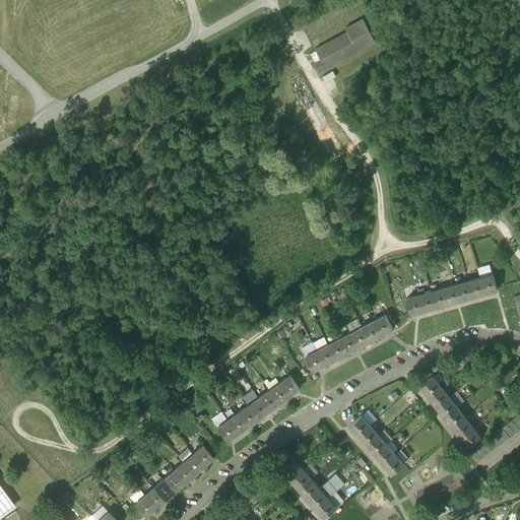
[(314,63),(319,72),(376,42),(363,18),(345,27),(346,31),(316,48),(321,59),(314,63)]
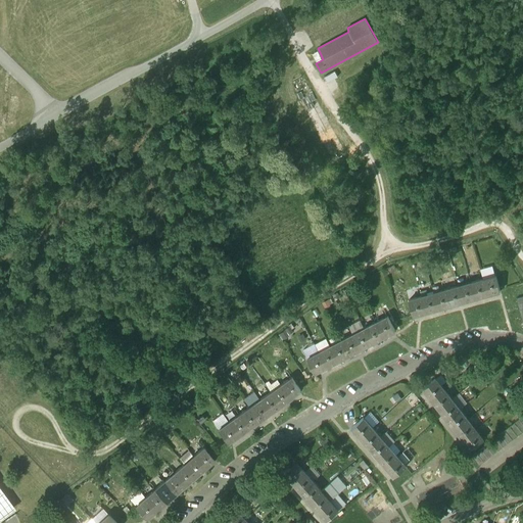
[(495,275),(483,279),(487,294),(500,291),(495,275)]
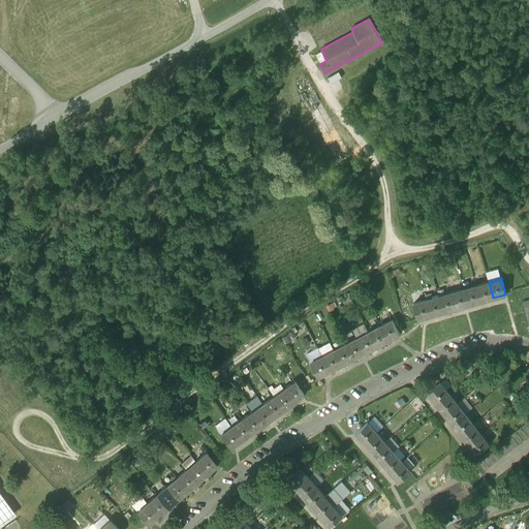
[(489,282),(476,285),(480,302),(493,298),(489,282)]
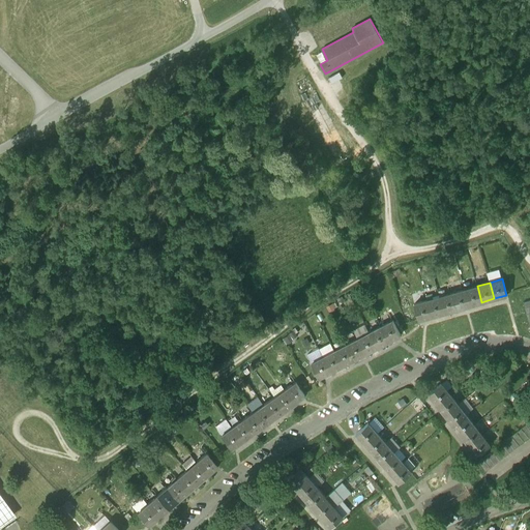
[(477,286),(465,290),(469,305),(481,302),(477,286)]
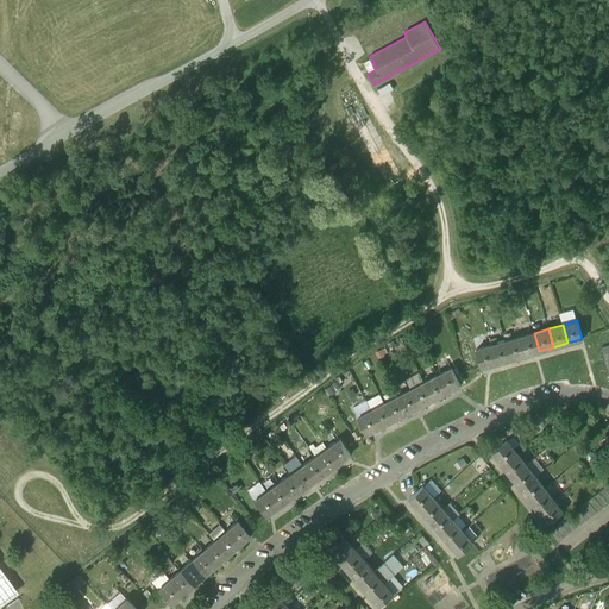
[(534,333),(519,337),(525,356),(539,351),(534,333)]
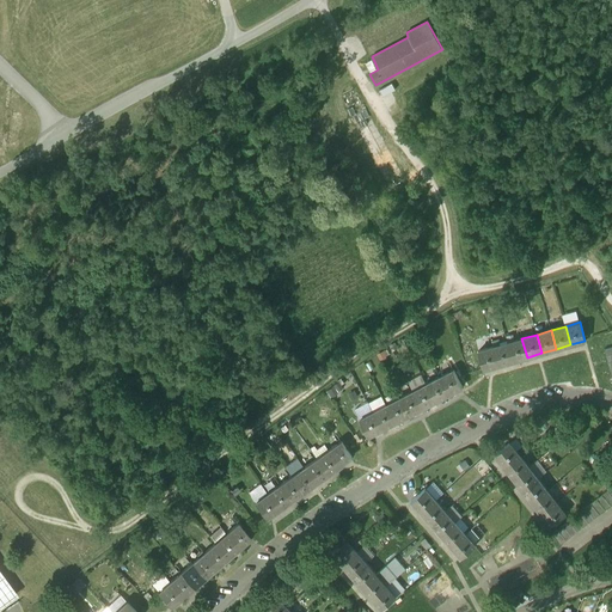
[(521,338),(507,343),(513,361),(527,357),(521,338)]
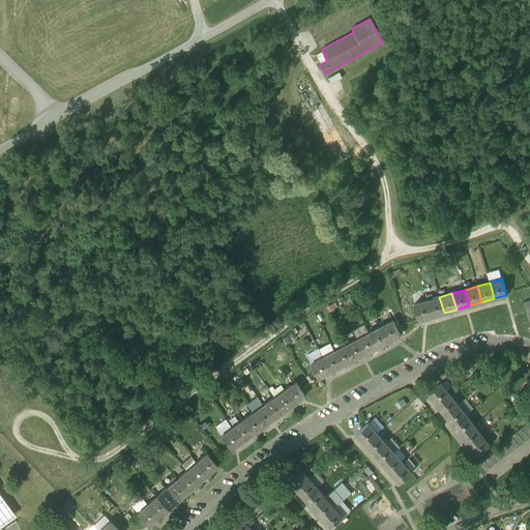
[(439,297),(427,300),(432,317),(444,313),(439,297)]
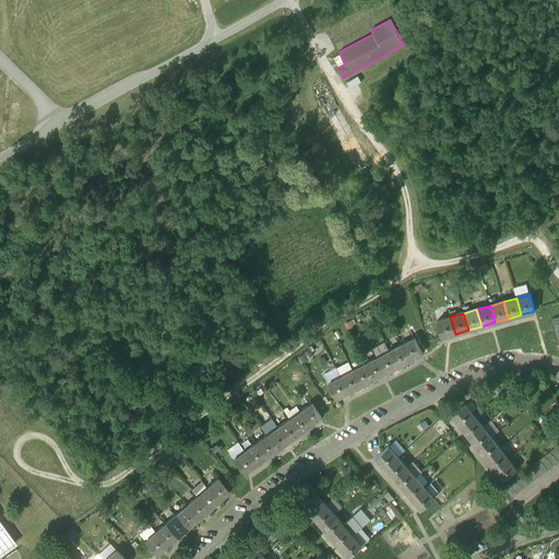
[(450,317),(437,321),(441,337),(455,334),(450,317)]
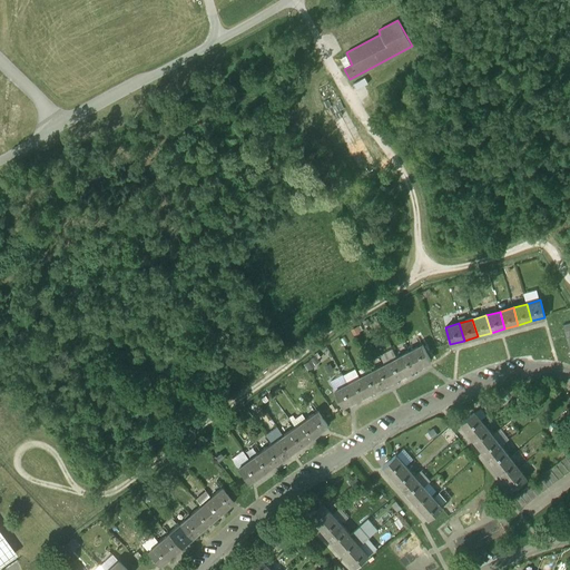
[(431,361),(422,345),(410,352),(418,367),(431,361)]
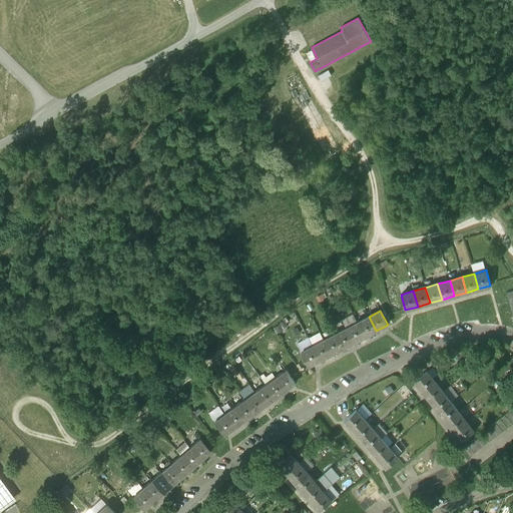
[(376,331),(369,317),(358,322),(365,336),(376,331)]
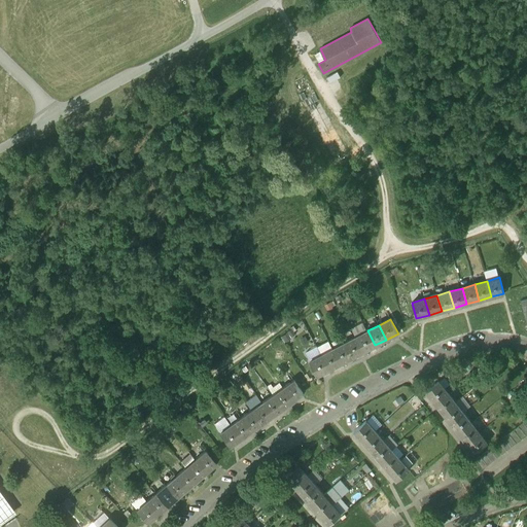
[(294,328),(283,335),(286,341),(297,335),(294,328)]
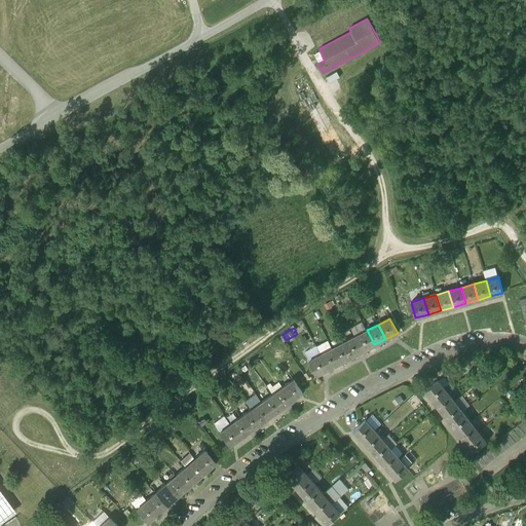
[(367,330),(355,336),(363,350),(374,344),(367,330)]
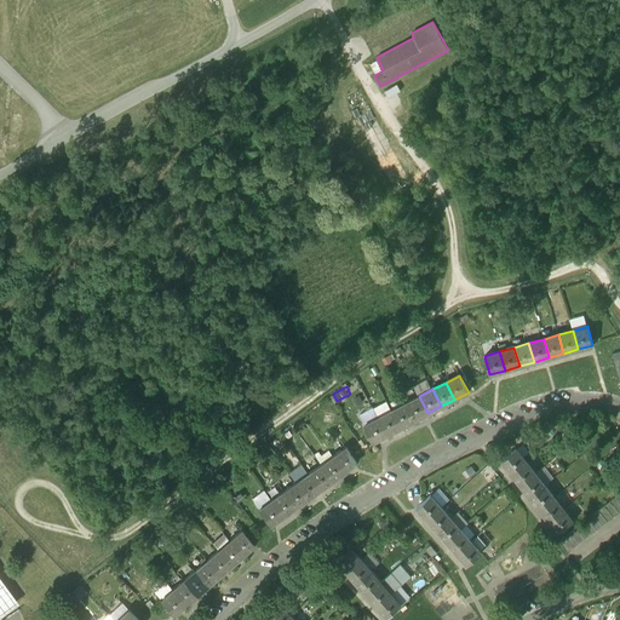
[(419,396),(406,403),(414,420),(428,413),(419,396)]
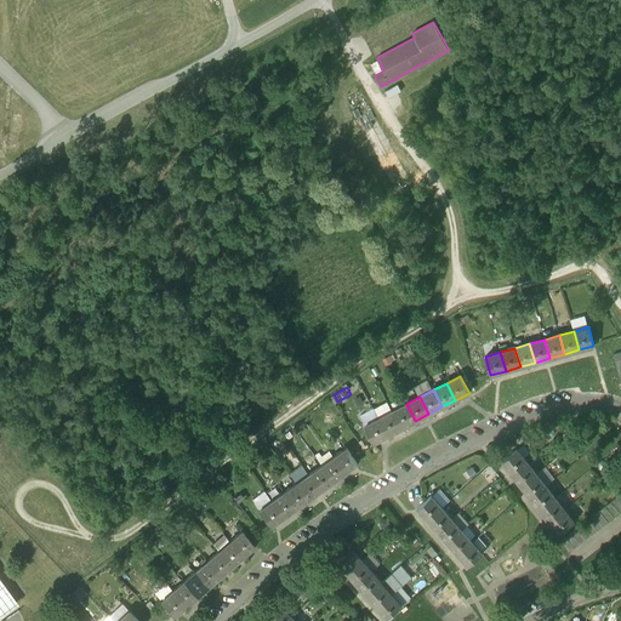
[(386,402),(379,405),(383,416),(391,412),(386,402)]
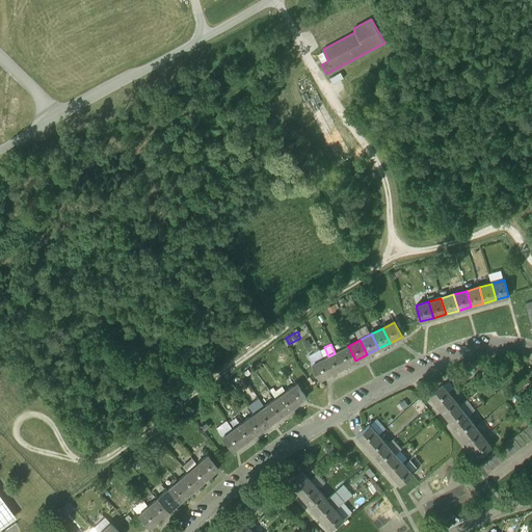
[(348,346),(336,352),(344,367),(355,361),(348,346)]
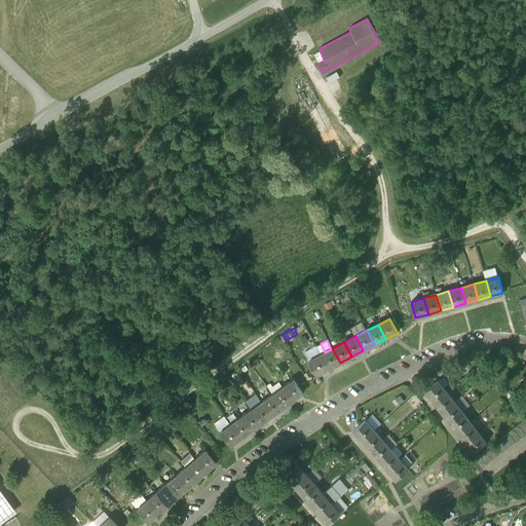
[(332,348),(321,354),(329,369),(340,363),(332,348)]
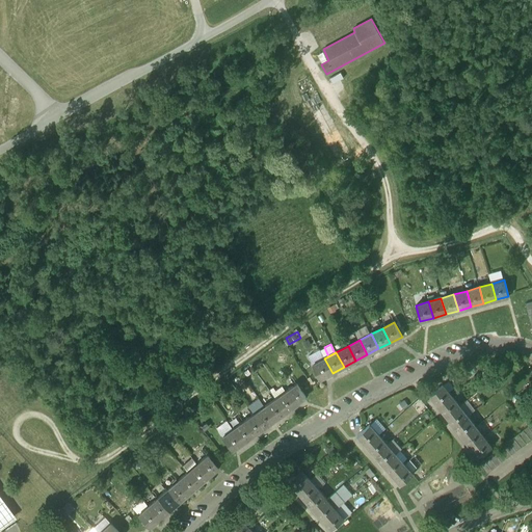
[(324,358),(313,365),(320,379),(333,373),(324,358)]
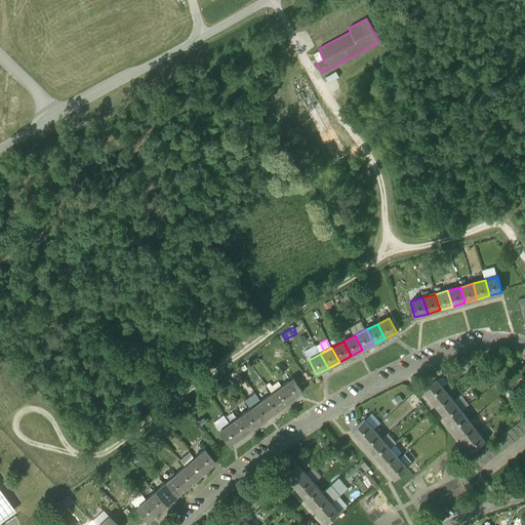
[(301,392),(292,378),(281,387),(291,400),(301,392)]
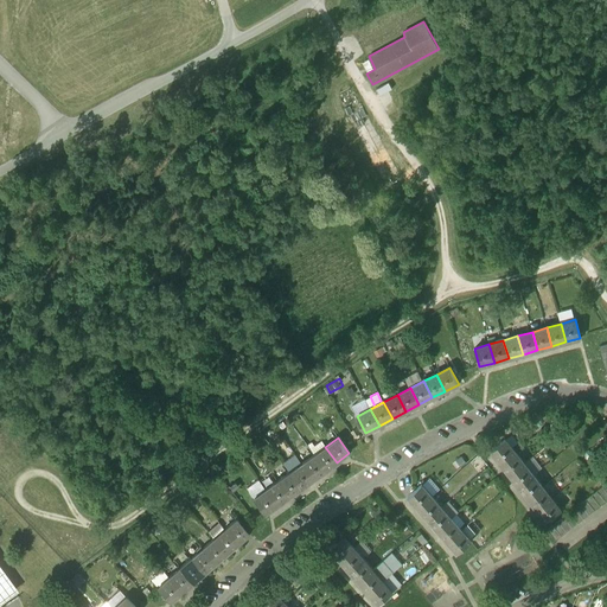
[(505,439),(491,451),(500,462),(515,451),(505,439)]
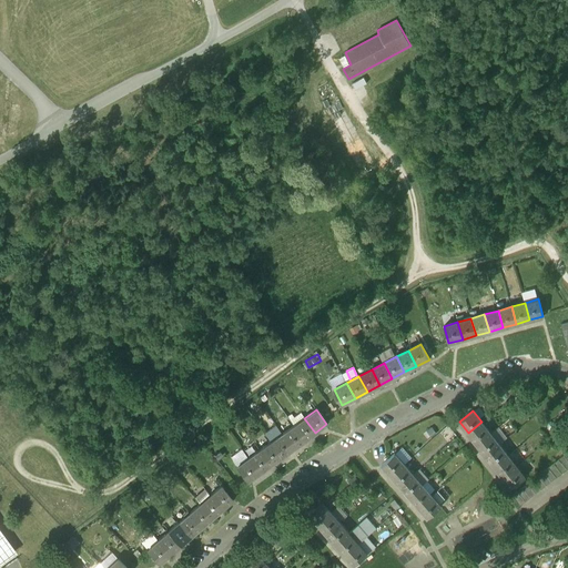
[(315,433),(304,418),(293,426),(304,440),(315,433)]
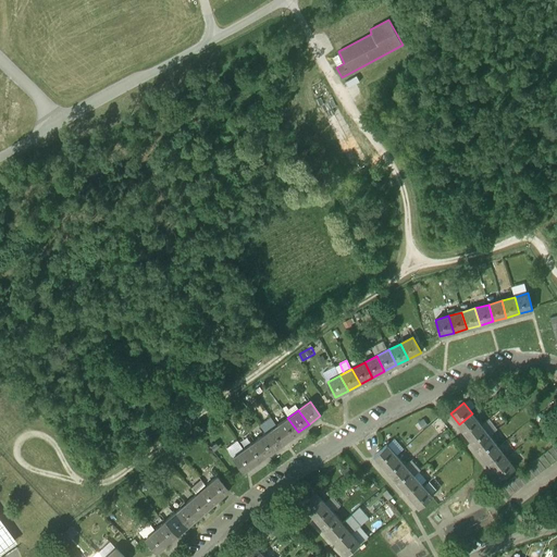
[(472,413),(459,424),(467,435),(481,424),(472,413)]
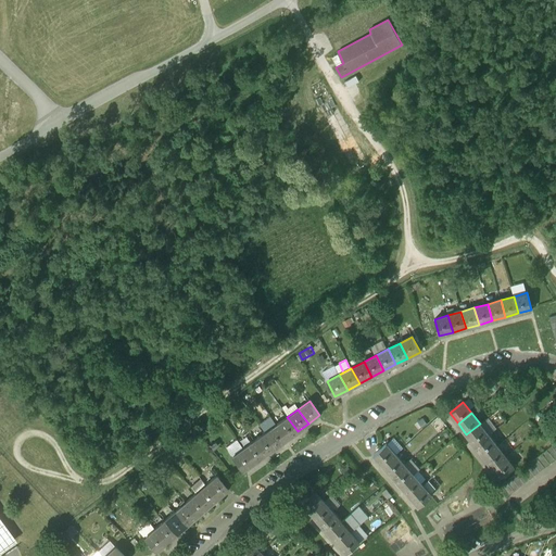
[(287,417),(276,425),(286,439),(298,431),(287,417)]
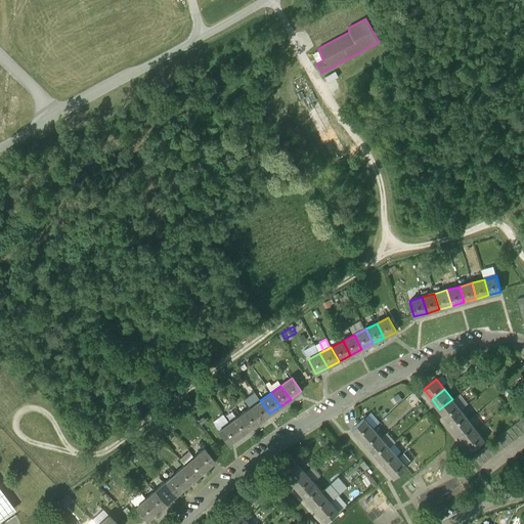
[(452,399),(439,409),(447,420),(461,409),(452,399)]
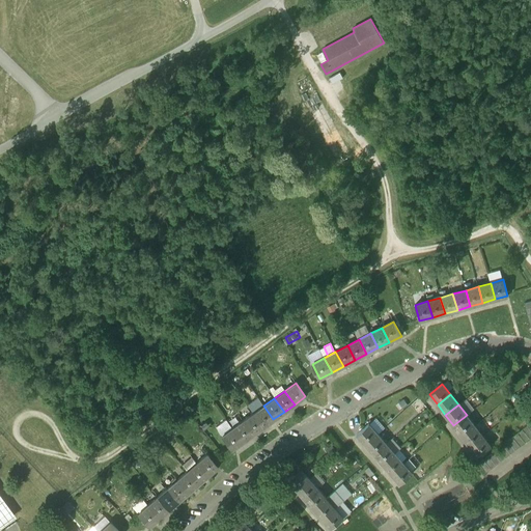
[(273,419),(263,406),(253,413),(262,426),(273,419)]
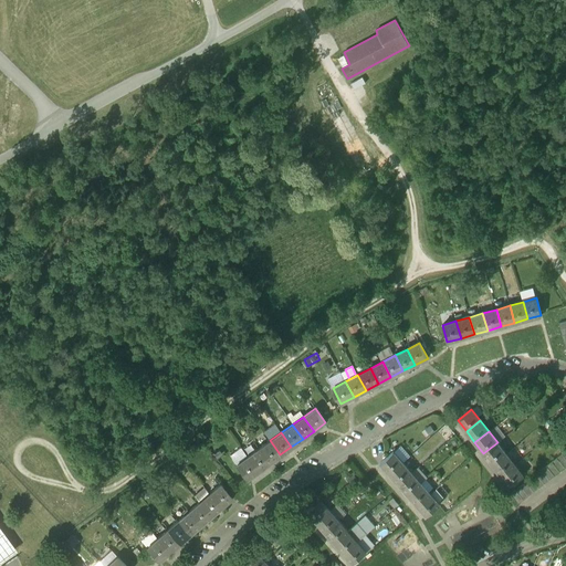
[(280,454),(270,440),(259,449),(269,463),(280,454)]
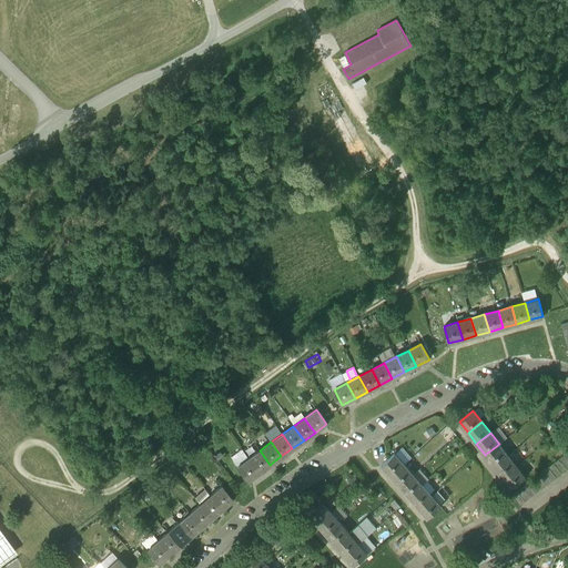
[(499,444),(485,455),(494,466),(508,455),(499,444)]
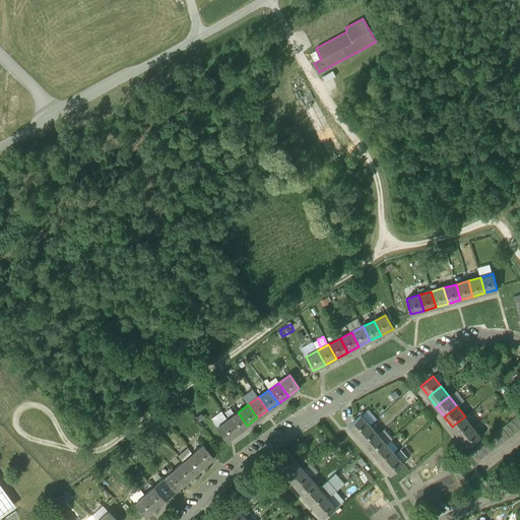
[(247,426),(238,412),(226,419),(237,433),(247,426)]
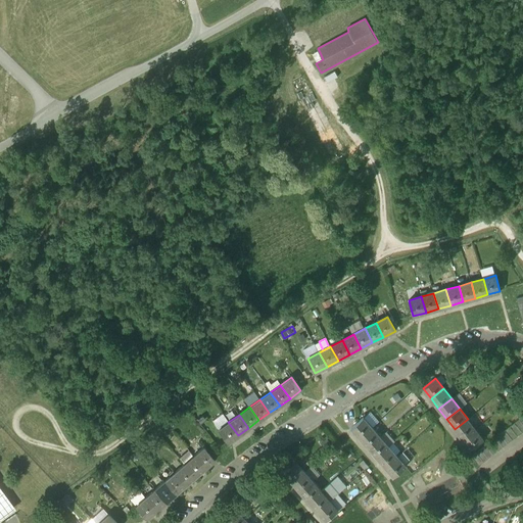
[(364,417),(351,428),(360,438),(372,427),(364,417)]
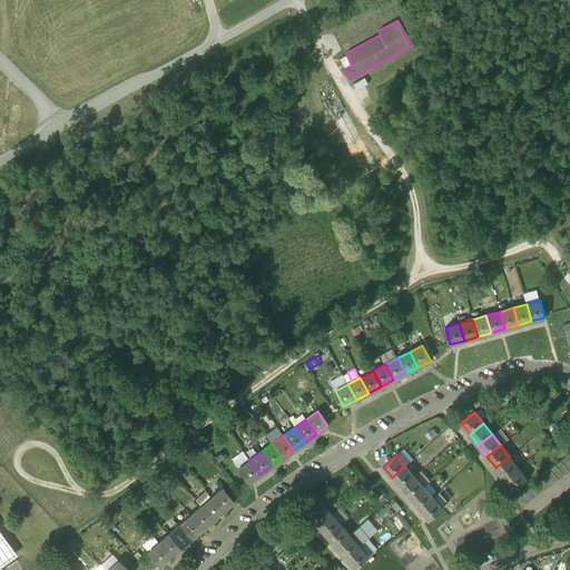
[(510,457),(495,468),(504,479),(518,468),(510,457)]
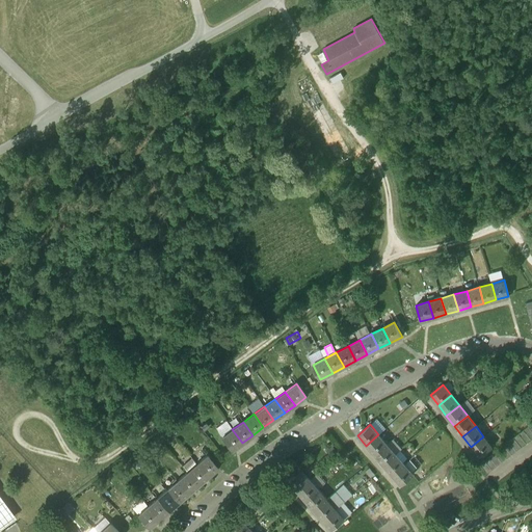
[(531,439),(531,431),(528,426),(523,430),(531,440),(531,439)]
